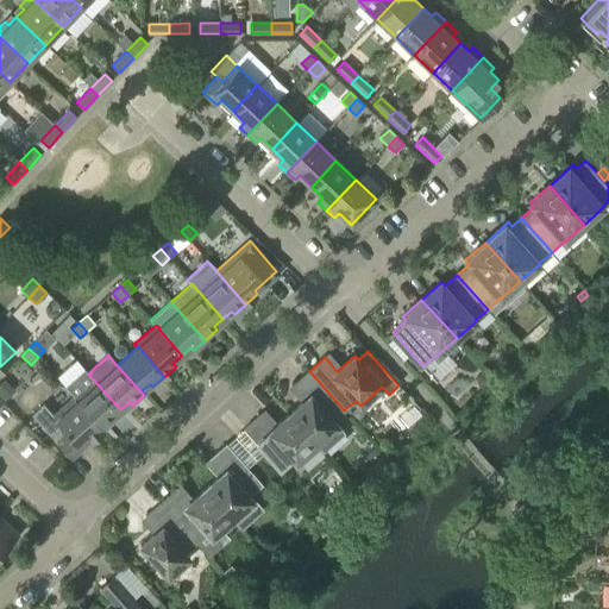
[(88,374),(85,369),(66,385),(75,396),(77,400),(76,401),(104,431),(115,420),(112,418),(120,409),(96,383),(88,374)]
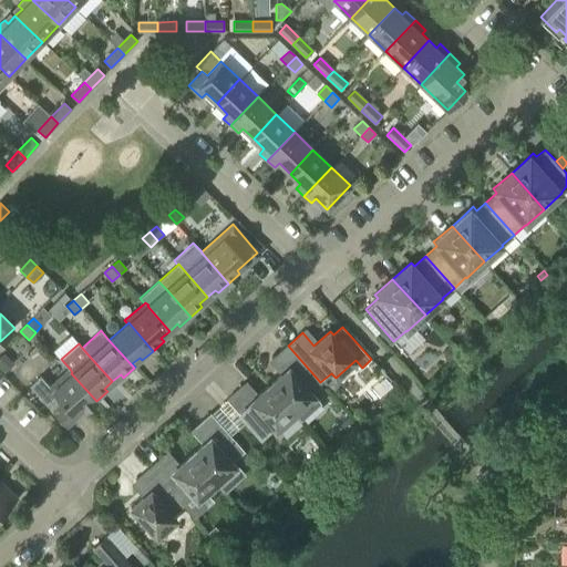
[(295,413),(315,397),(310,391),(320,382),(288,346),(274,359),(285,371),(269,384),(295,413)]
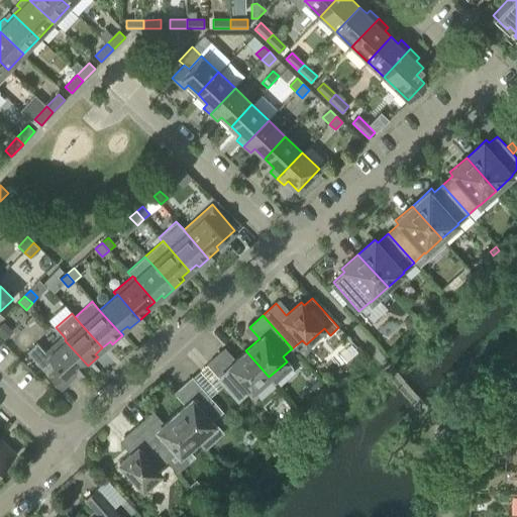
[(417,324),(410,316),(406,321),(405,326),(410,331),(417,324)]
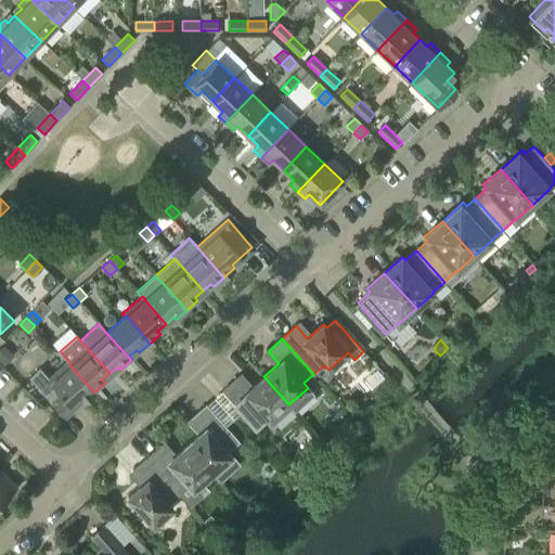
[(4,346),(0,349),(0,359),(1,361),(10,352),(4,346)]
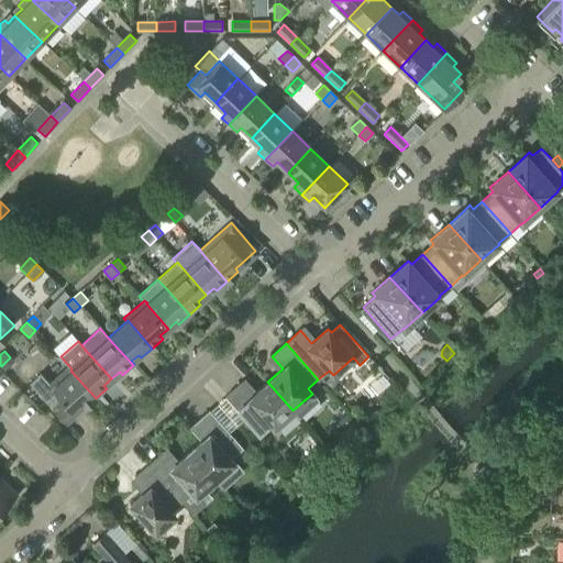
[(77,415),(74,412),(83,405),(85,408),(96,398),(70,371),(72,370),(69,366),(50,385),(40,374),(29,384),(66,424),(77,415)]
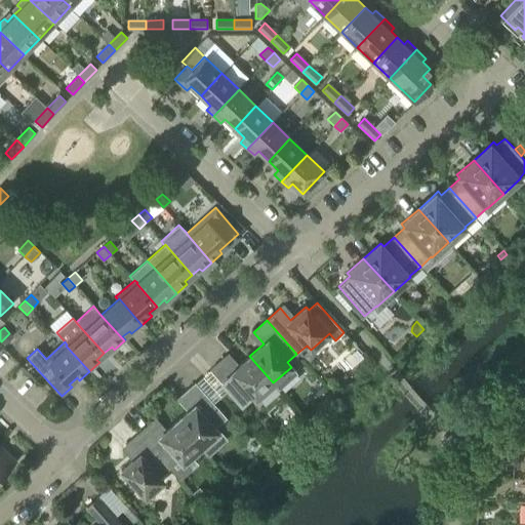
[(273,382),(249,356),(236,369),(225,357),(211,369),(241,403),(251,394),(255,399),(273,382)]
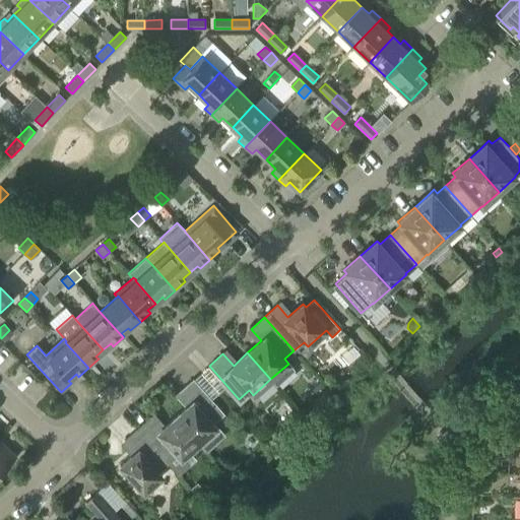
[(312,386),(317,392),(323,386),(317,380),(312,386)]
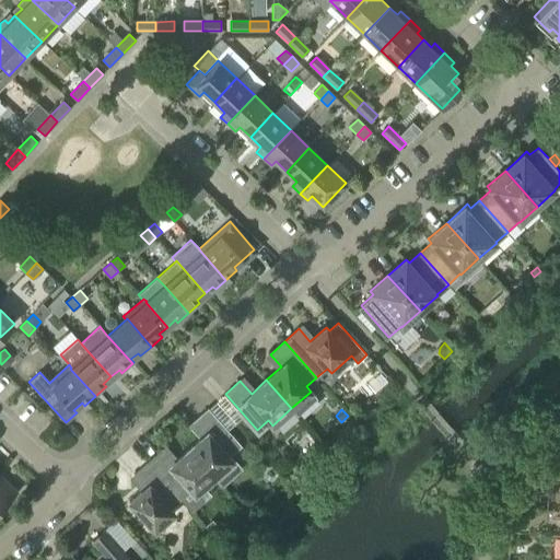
[(234,462),(233,461),(229,455),(240,445),(208,410),(193,423),(203,435),(188,448),(214,477),(222,487),(242,469),(235,461),(234,462)]
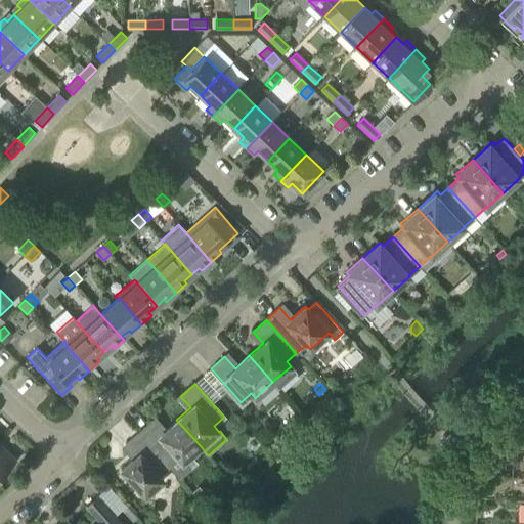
[(201,446),(176,420),(163,433),(153,421),(138,433),(169,467),(179,479),(188,471),(189,469),(183,462),(201,446)]
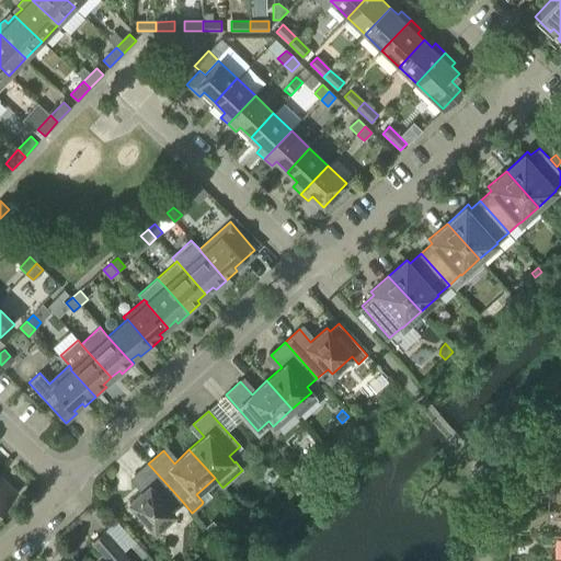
[(155,531),(174,514),(170,508),(181,500),(148,464),(134,477),(145,489),(129,503),(155,531)]
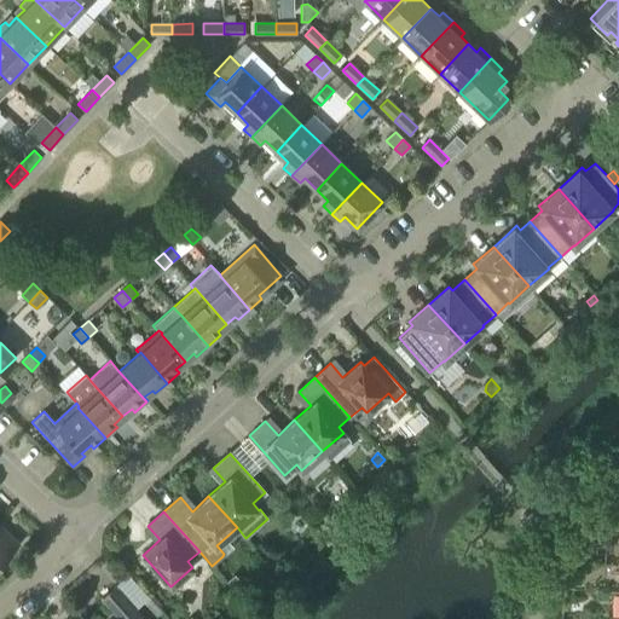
[(1,533),(0,532),(0,563),(19,544),(4,530),(1,533)]
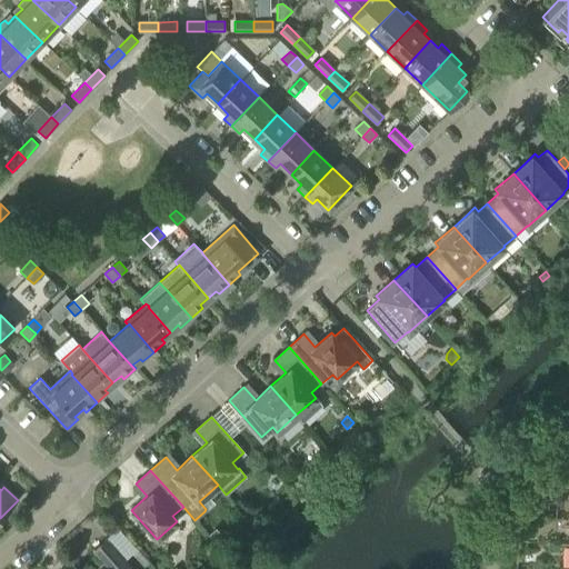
[(215,530),(209,536),(218,546),(225,540),(215,530)]
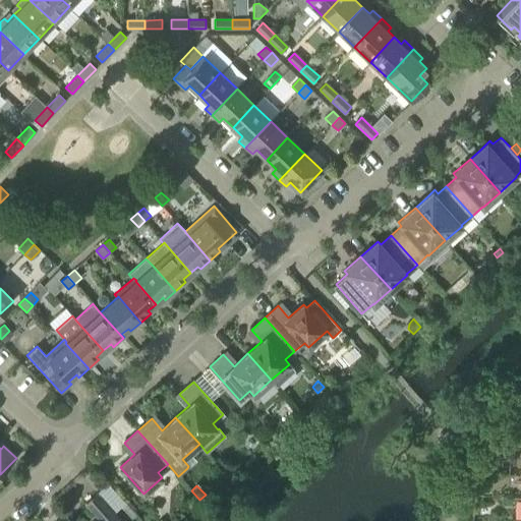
[(120,520),(97,494),(85,504),(101,520),(120,520)]
